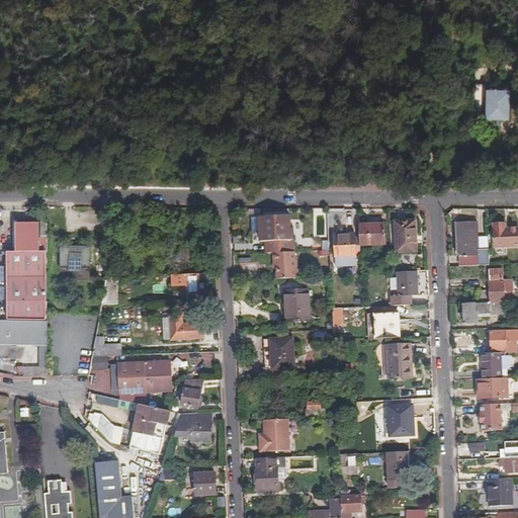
[(517,78),(489,78),(488,113),(517,112),(517,78)]
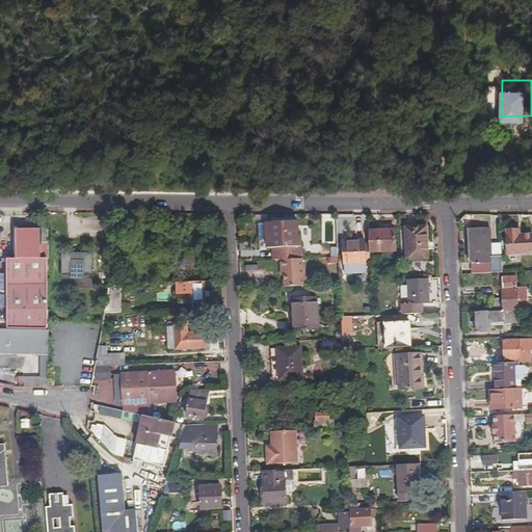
[(267,225),(258,225),(259,239),(268,239),(268,243),(273,245),(273,249),(274,262),(281,261),(303,260),(302,236),(300,236),(299,223),(267,225)]
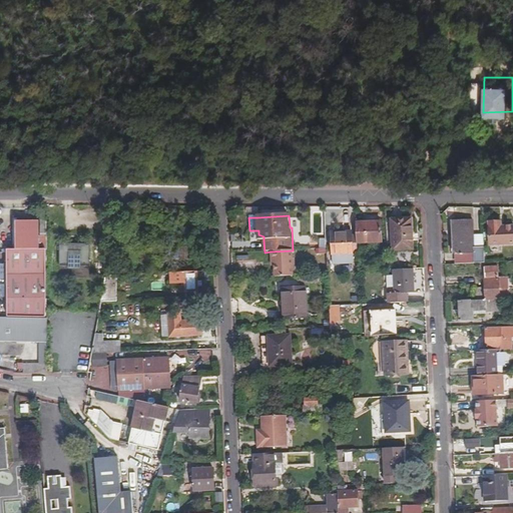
[(474,261),(474,264),(484,263),(484,247),(474,248),(474,235),(473,218),(453,219),(456,262),(474,261)]
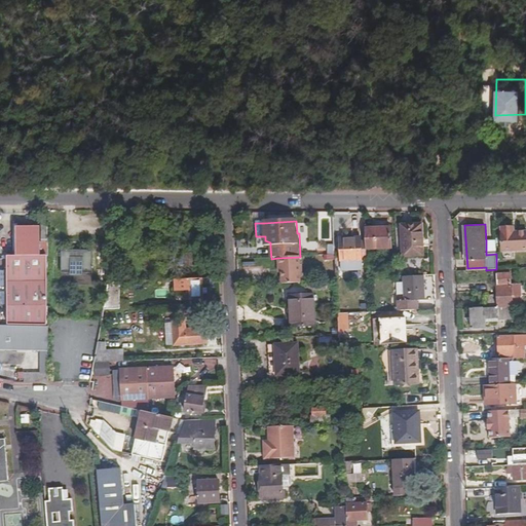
[(418,246),(417,225),(401,226),(403,258),(421,257),(421,245),(418,246)]
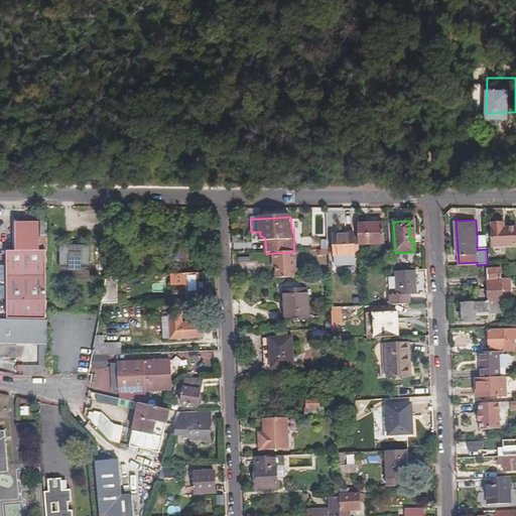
[(47,317),(47,239),(39,239),(36,239),(36,223),(16,222),(16,236),(19,237),(19,251),(16,250),(0,251),(0,317),(47,317)]
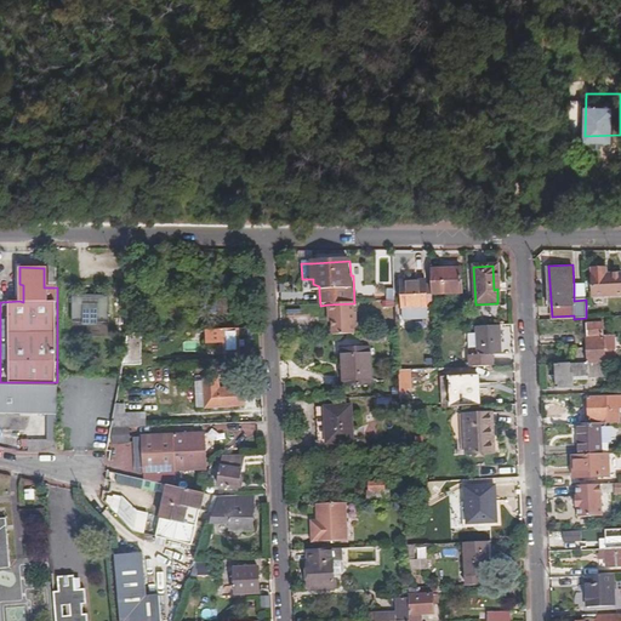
[(620,273),(605,274),(605,268),(592,268),(592,296),(620,295),(620,273)]
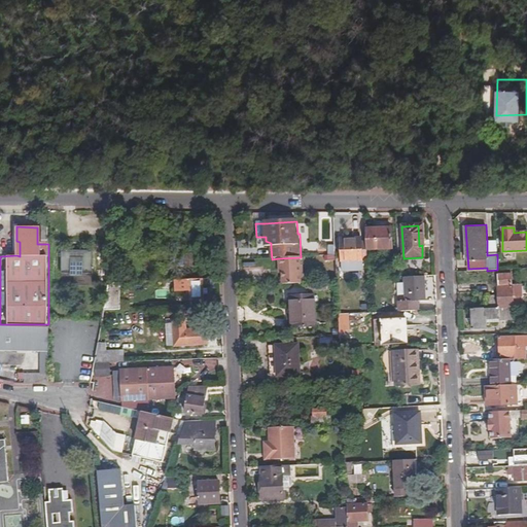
[(390,229),(364,230),(365,245),(366,250),(391,249),(390,229)]
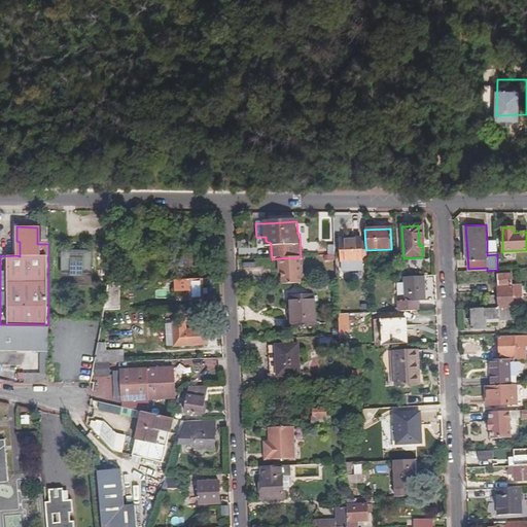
[(361,256),(366,256),(366,250),(365,245),(361,245),(360,239),(341,240),(342,261),(362,260),(361,256)]
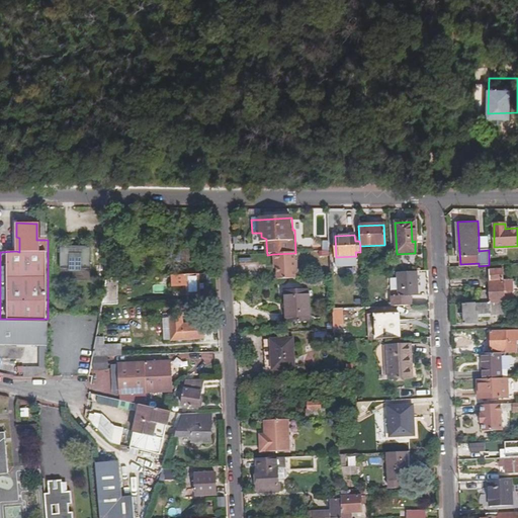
[(489,250),(488,237),(479,238),(479,251),(489,250)]
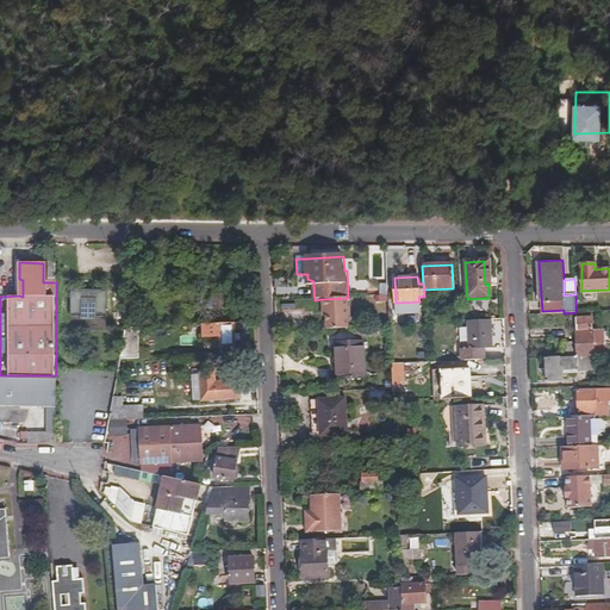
[(72,309),(109,309),(109,282),(72,282),(72,309)]
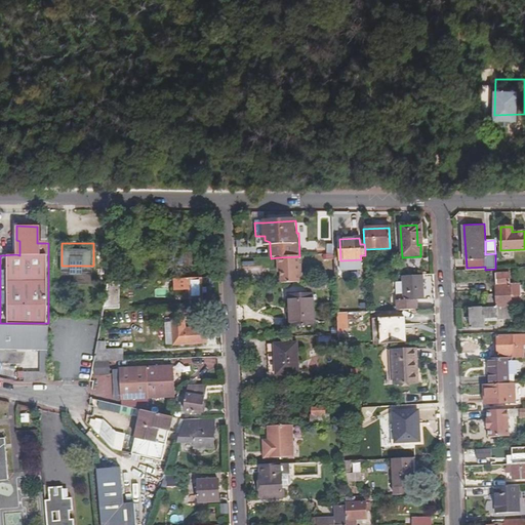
[(317,253),(317,245),(307,245),(307,253),(317,253)]
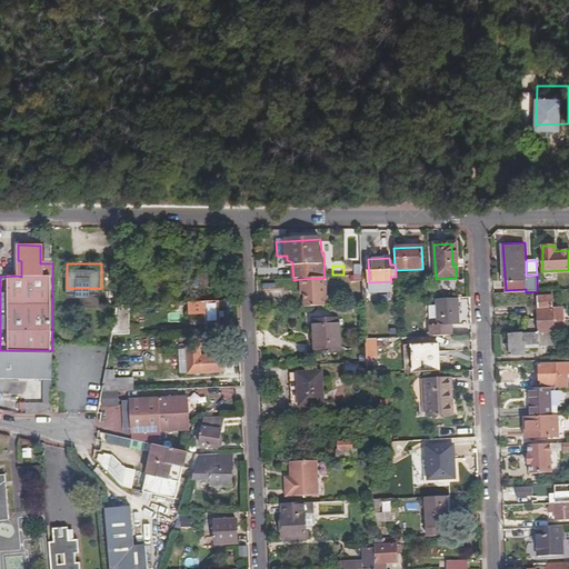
[(362,290),(362,276),(350,277),(350,283),(358,283),(359,291),(362,290)]
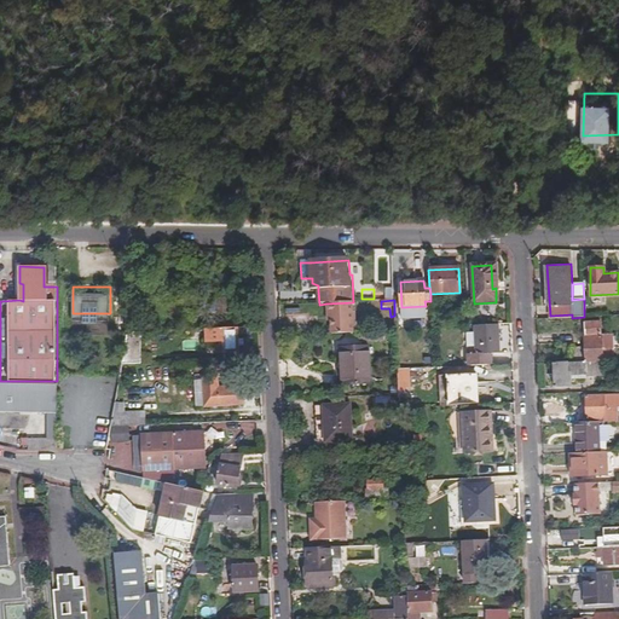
[(230,316),(229,301),(219,301),(220,317),(230,316)]
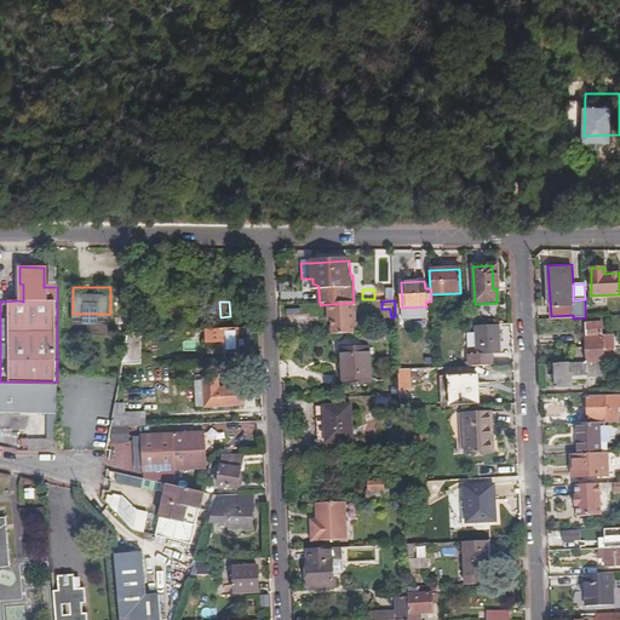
[(332,323),(332,337),(357,336),(356,314),(355,314),(354,303),(327,304),(327,316),(331,316),(331,323),(332,323)]
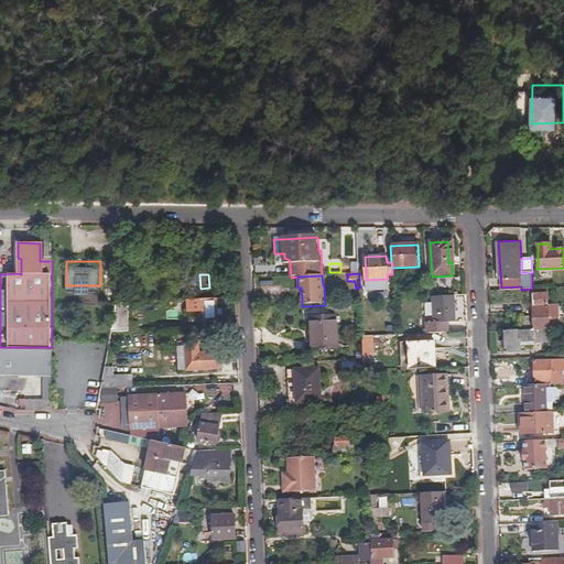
[(534,331),(550,329),(557,329),(557,320),(554,320),(548,320),(548,307),(548,293),(533,294),(534,331)]
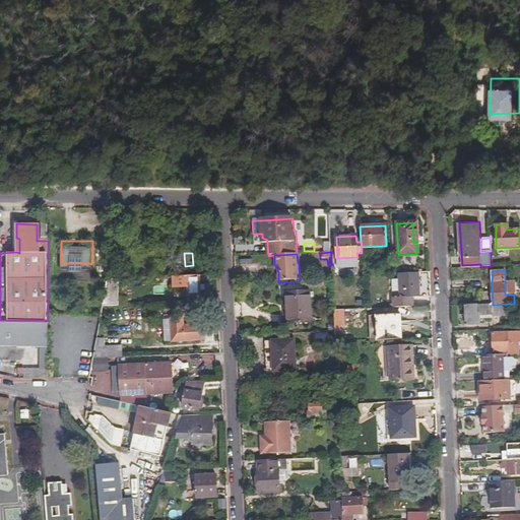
[(399,300),(412,299),(419,299),(418,273),(398,274),(399,300)]
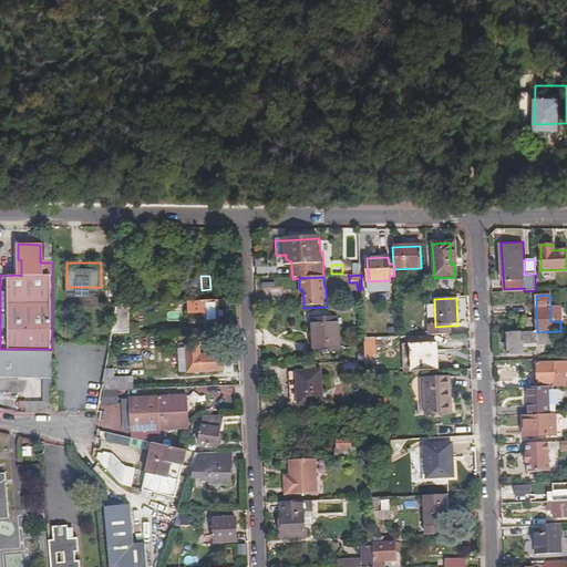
[(218,325),(217,301),(188,302),(189,313),(199,313),(199,318),(198,318),(198,325),(218,325)]
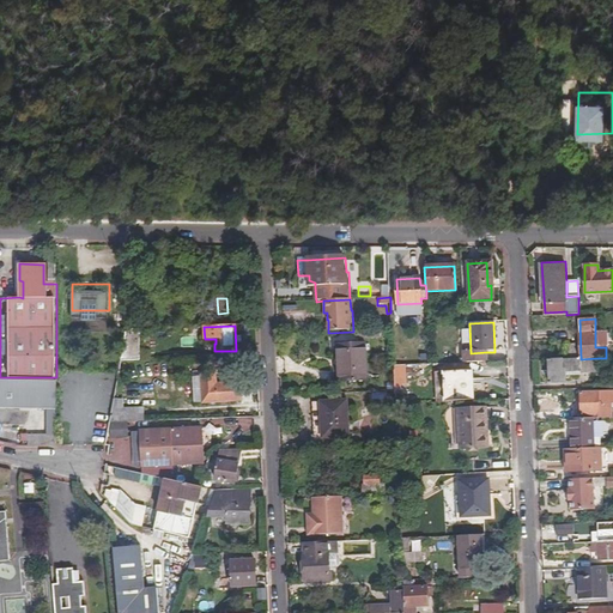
[(121,362),(139,362),(140,329),(135,331),(127,331),(121,362)]
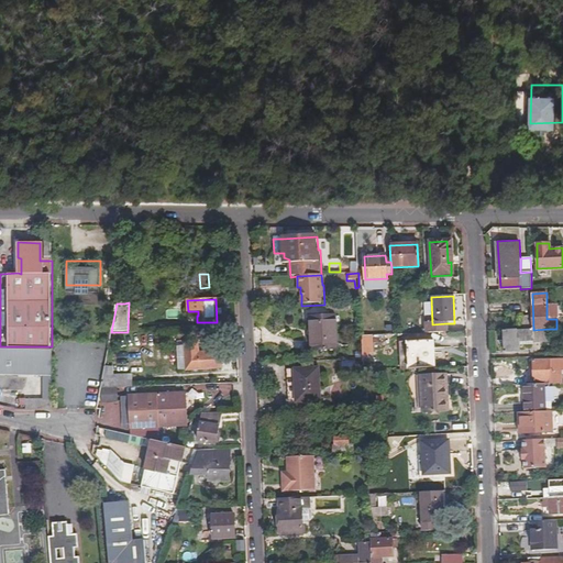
[(350,304),(326,305),(327,312),(350,311),(350,304)]
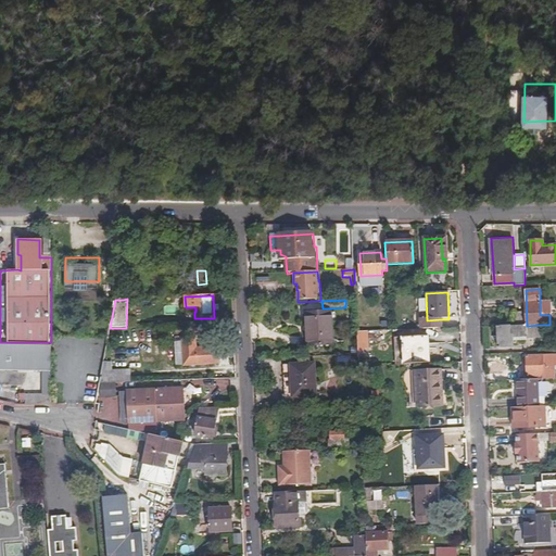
[(512,312),(512,326),(522,326),(521,312),(512,312)]
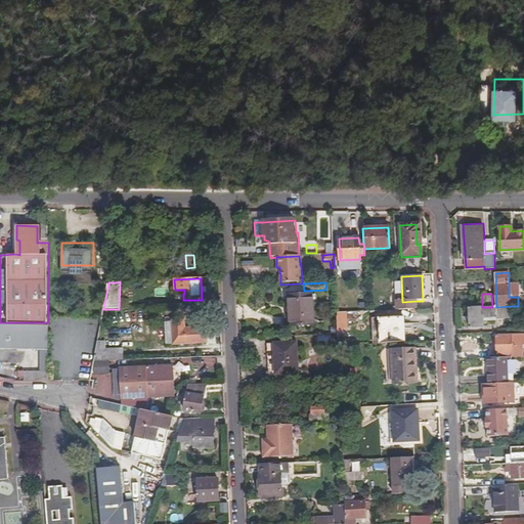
[(287,296),(287,308),(292,308),(292,326),(313,325),(311,295),(287,296)]
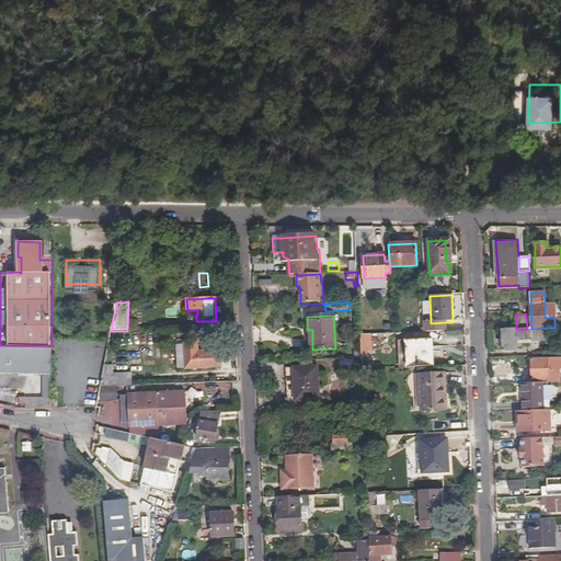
[(423,333),(445,332),(445,322),(431,323),(423,323),(423,333)]
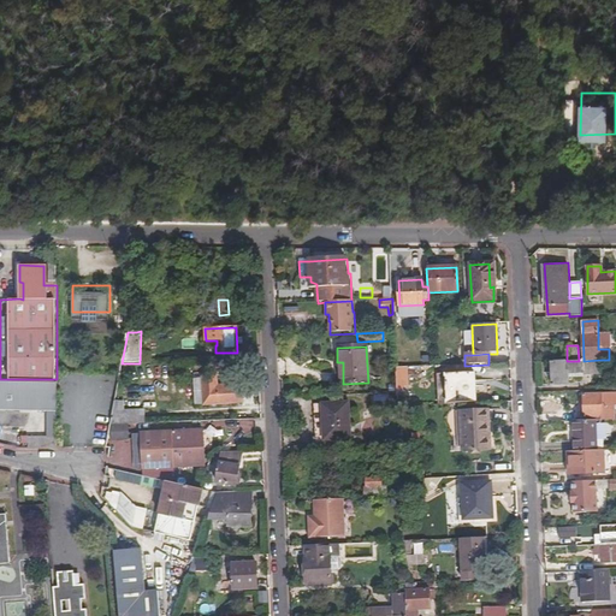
[(567,361),(550,362),(552,388),(564,386),(564,385),(569,385),(569,373),(585,372),(585,374),(600,373),(600,360),(584,361),(579,361),(567,361)]
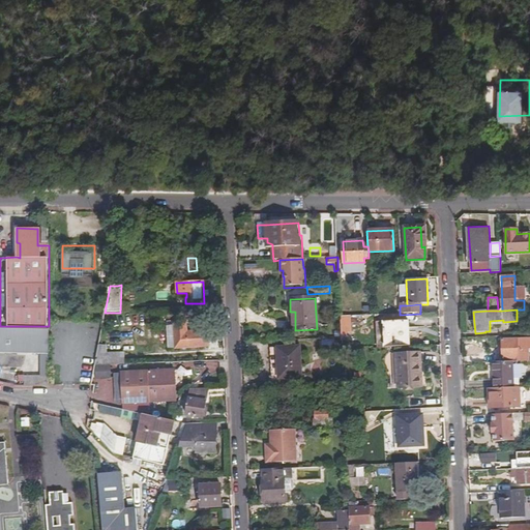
[(409,341),(408,321),(386,323),(387,342),(409,341)]
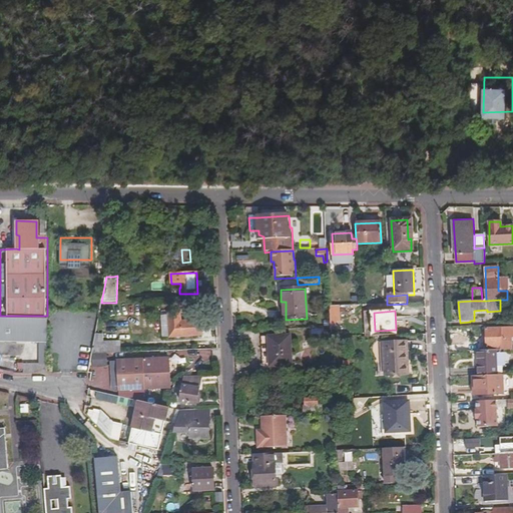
[(61,330),(71,330),(71,316),(61,316),(61,330)]
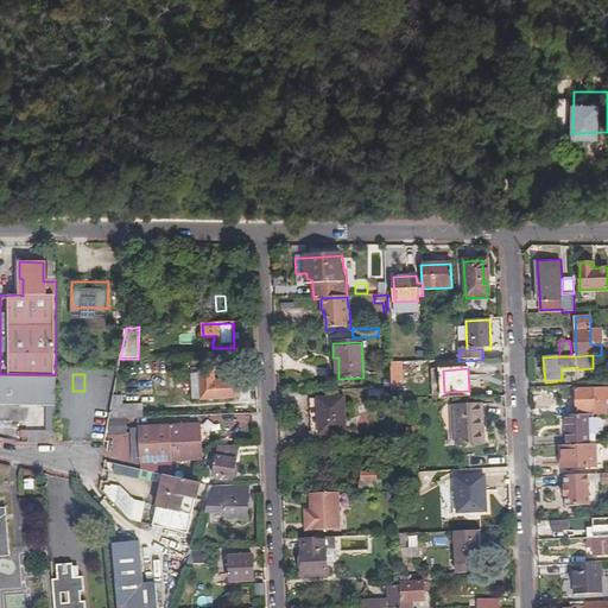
[(215,385),(214,375),(200,377),(202,401),(239,399),(238,384),(215,385)]
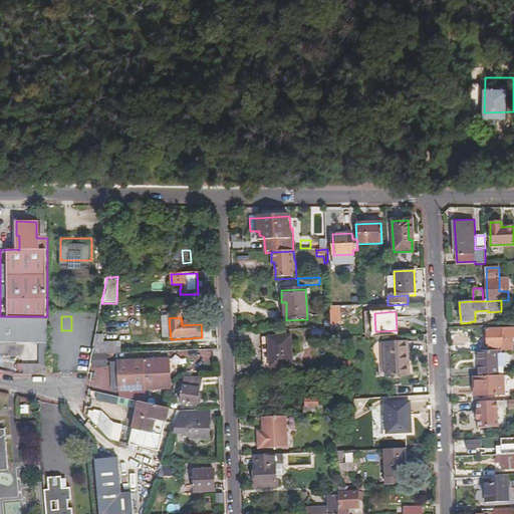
[(46,319),(0,319),(0,342),(45,342),(46,319)]
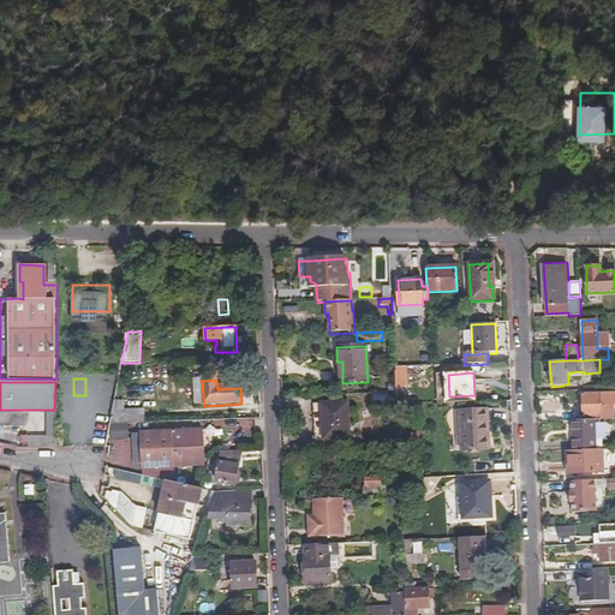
[(374,393),(374,402),(389,402),(389,392),(374,393)]
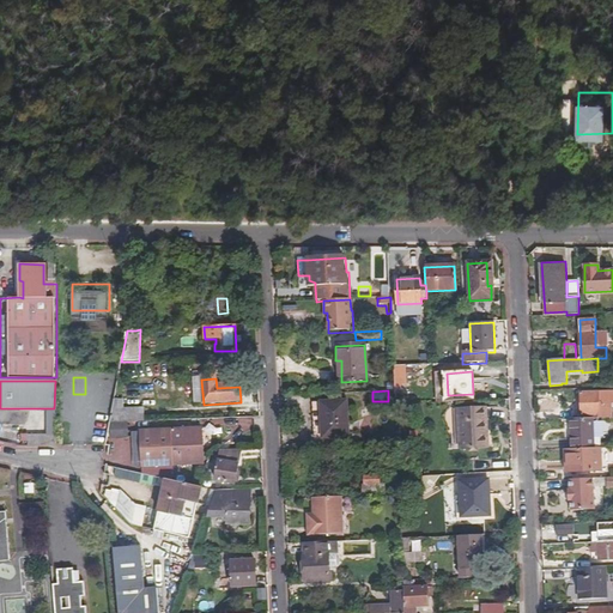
[(581,395),(581,417),(601,416),(601,419),(612,418),(612,394),(610,394),(610,408),(604,408),(602,395),(581,395)]
